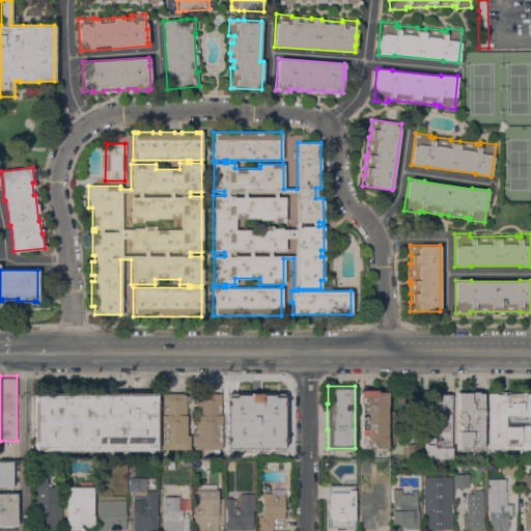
[(387,450),(373,451),(373,448),(360,448),(360,403),(361,403),(361,390),(378,390),(378,392),(386,391),(387,450)]
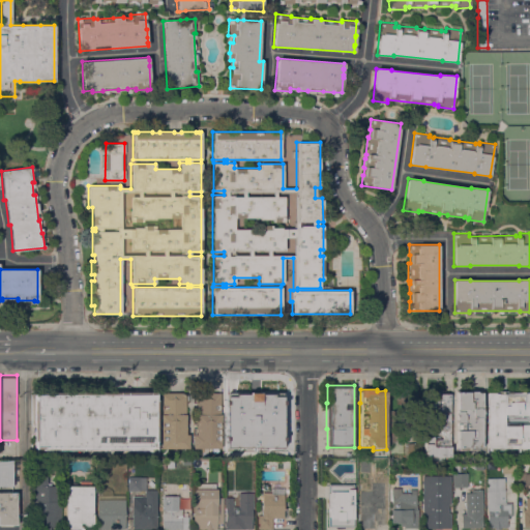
[(455,447),(455,390),(476,390),(477,391),(483,391),(481,447),(476,447),(476,448),(468,448),(468,447),(455,447)]
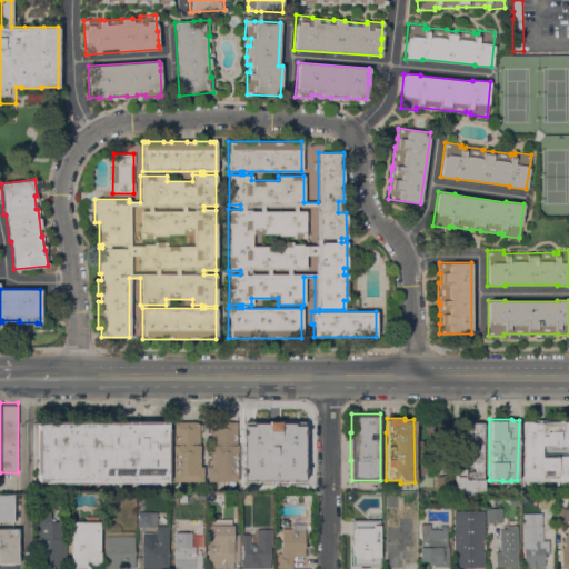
[(303,480),(283,480),(282,453),(280,453),(280,420),(302,420),(303,480)]
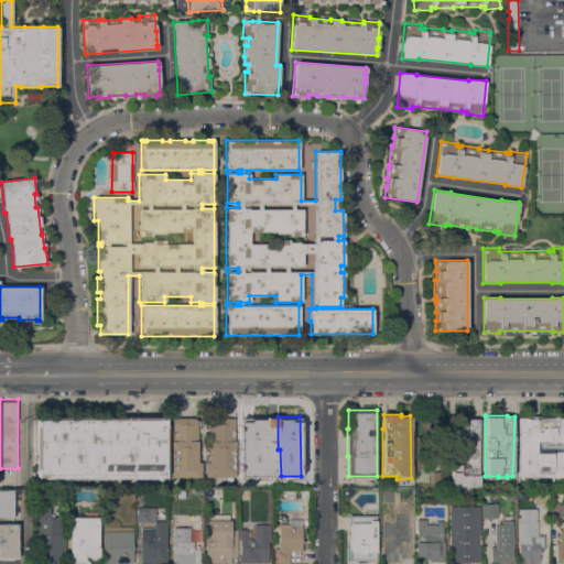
[(478,489),(451,489),(451,464),(459,464),(459,452),(463,452),(463,438),(464,438),(464,436),(454,436),(454,418),(464,416),(464,420),(468,420),(468,419),(478,419),(478,489)]
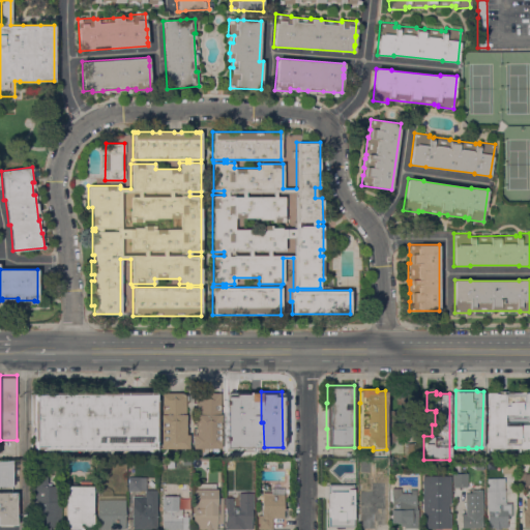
[(33,392),(155,392),(155,400),(156,400),(156,441),(155,441),(155,448),(146,448),(146,449),(43,450),(43,448),(35,448),(35,441),(34,441),(33,392)]
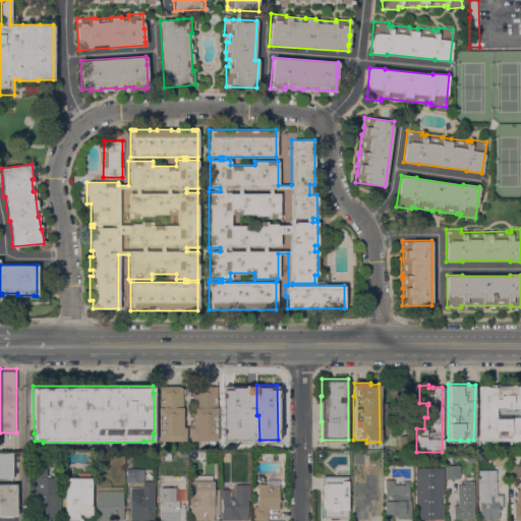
[(158,441),(158,386),(182,386),(182,409),(184,409),(184,413),(182,413),(182,421),(185,421),(185,441),(177,441),(177,445),(168,445),(168,441),(158,441)]
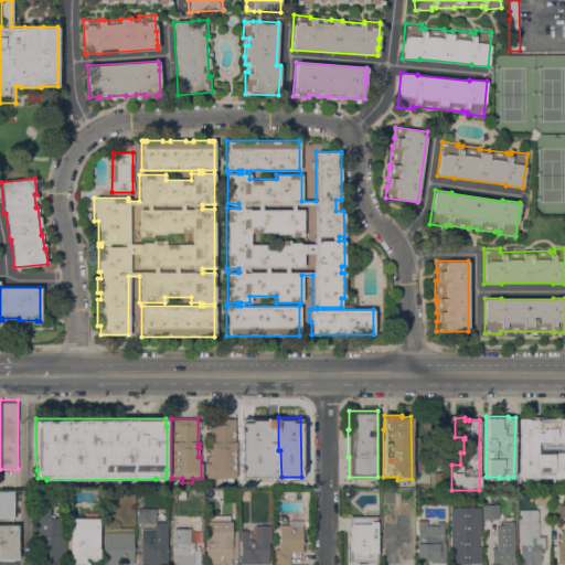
[(205,478),(205,464),(209,464),(209,418),(235,418),(235,440),(236,440),(236,446),(235,446),(235,478),(221,478),(221,482),(215,482),(215,478),(205,478)]
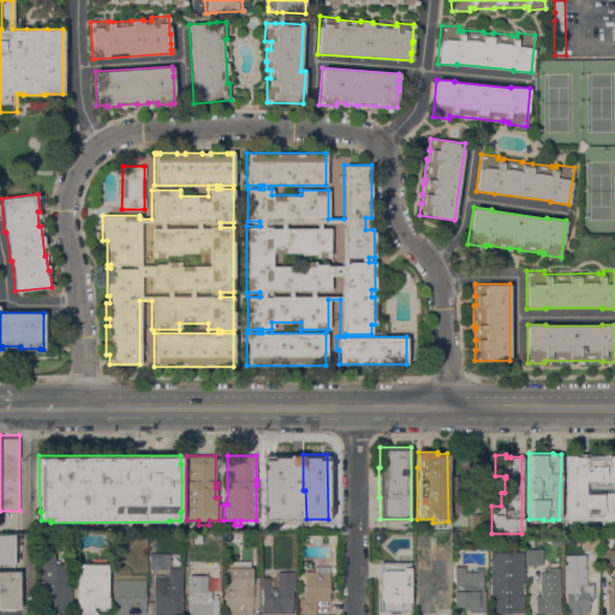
[(262,470),(263,470),(263,455),(288,455),(288,464),(293,464),(293,472),(282,472),(282,519),(262,519),(262,470)]
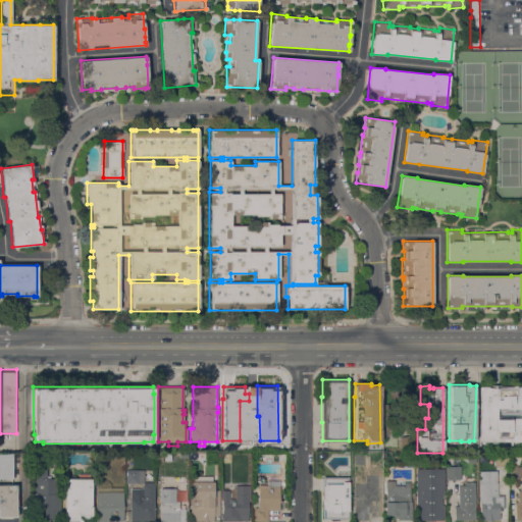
[(521,440),(496,440),(496,442),(487,442),(487,441),(479,441),(479,393),(480,393),(480,386),(521,386),(521,440)]
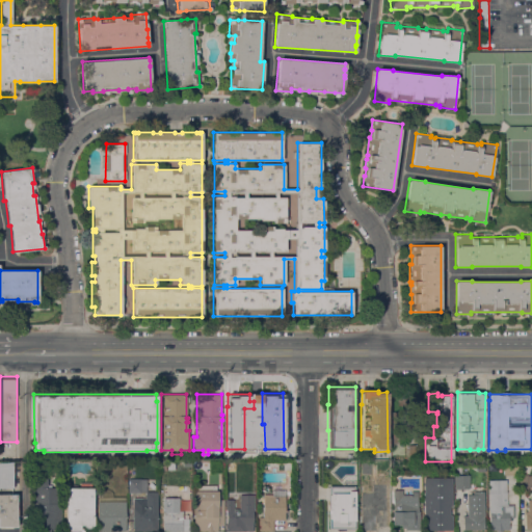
[(392,455),(392,443),(391,443),(391,418),(413,418),(413,436),(404,436),(404,443),(405,443),(405,455),(392,455)]
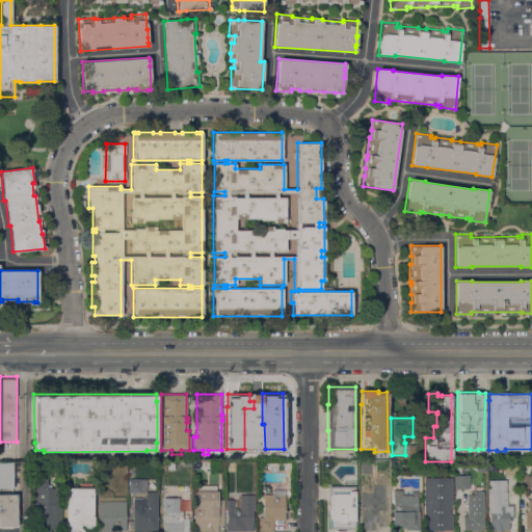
[(422,445),(422,460),(407,460),(407,445),(422,445)]
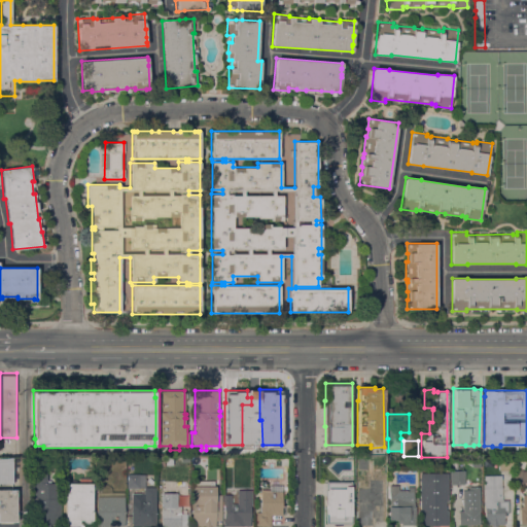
[(498,455),(513,455),(513,470),(498,470),(498,455)]
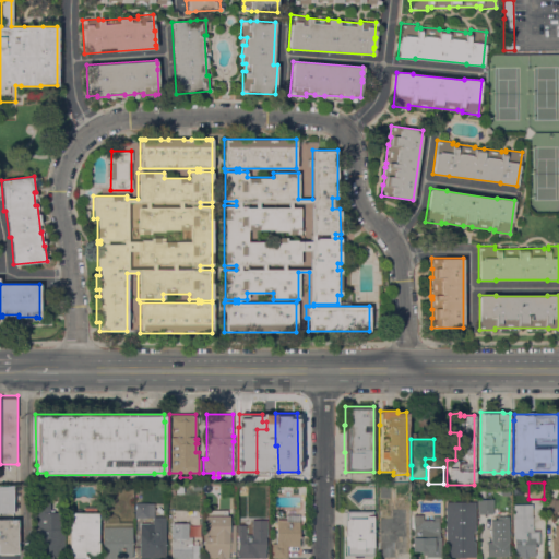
[(0,486),(13,486),(13,512),(0,512),(0,486)]
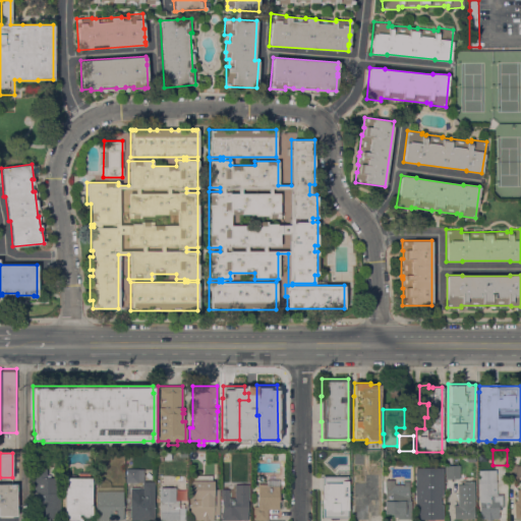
[(459,478),(446,478),(445,464),(447,464),(447,456),(452,456),(453,465),(459,464),(459,478)]
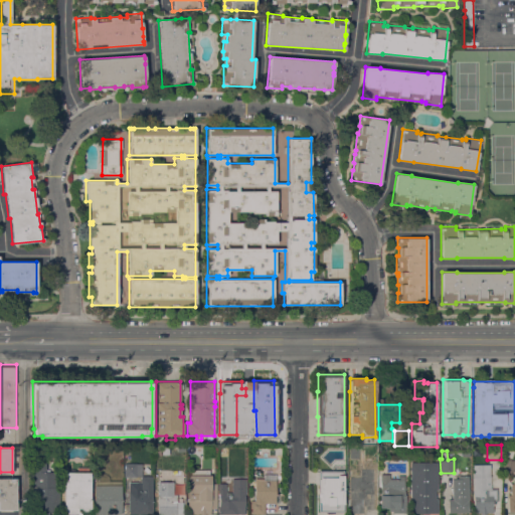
[(135,455),(135,463),(137,463),(142,463),(142,475),(140,475),(140,476),(136,476),(136,477),(124,477),(124,463),(125,463),(125,455),(135,455)]
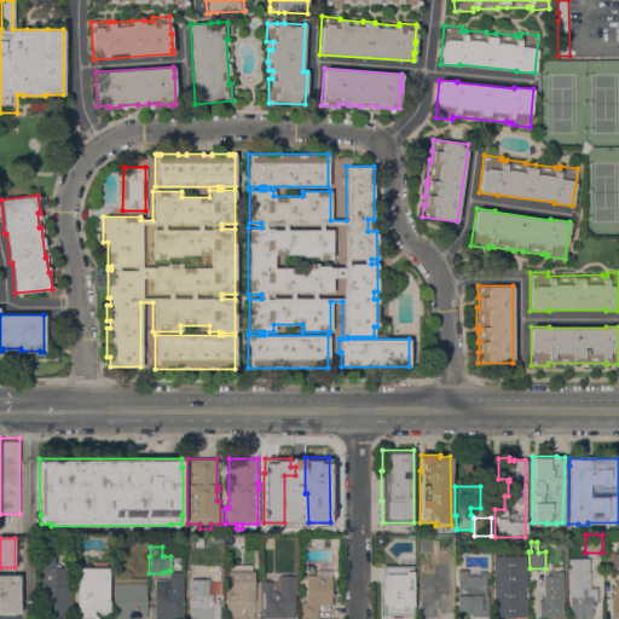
[(614,567),(605,567),(605,551),(618,551),(618,566),(614,566),(614,567)]
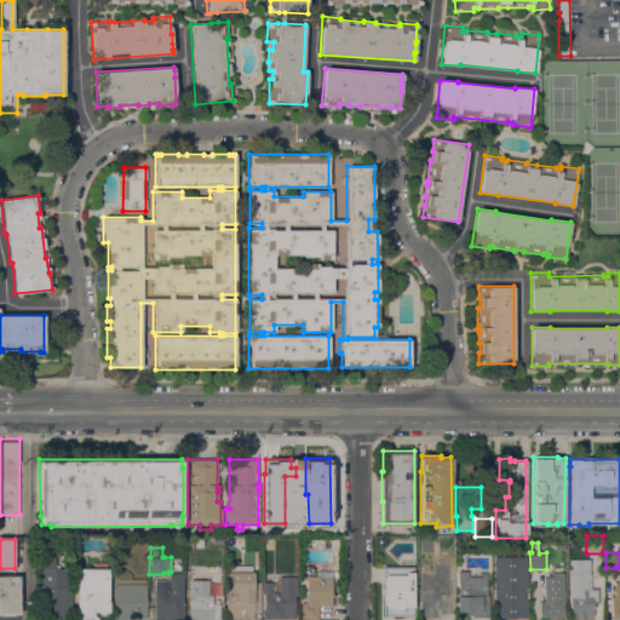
[(39,615),(39,586),(41,586),(41,569),(40,569),(40,555),(56,555),(56,564),(59,564),(59,568),(70,568),(70,586),(72,586),(72,615),(59,615),(59,619),(51,619),(51,615),(39,615)]
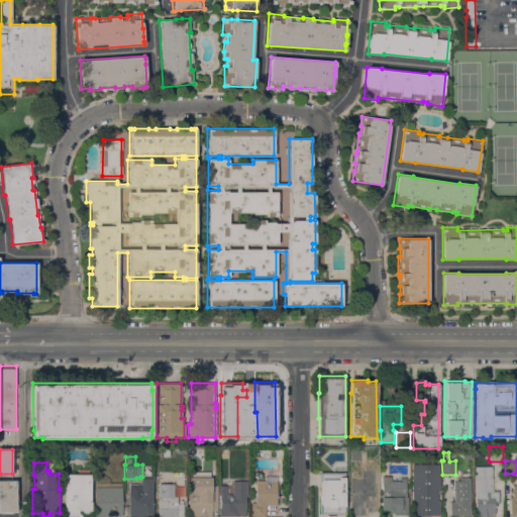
[(439,491),(437,491),(437,501),(439,501),(439,515),(413,515),(412,463),(439,463),(439,491)]
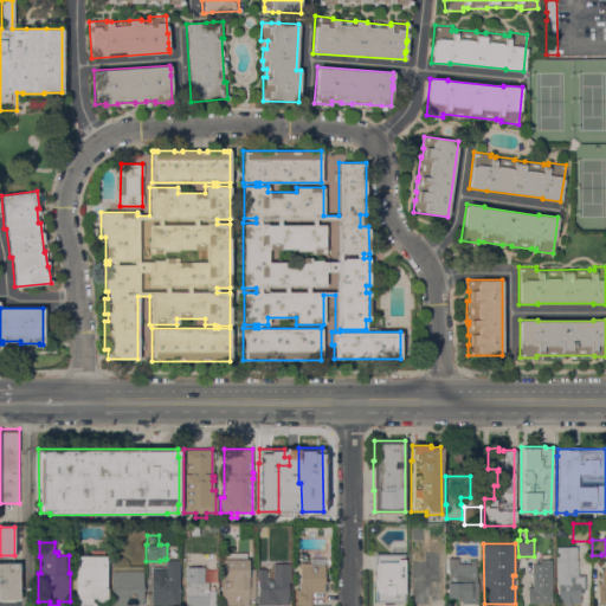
[(558,546),(577,546),(577,560),(578,560),(578,574),(585,574),(585,590),(580,590),(580,603),(573,603),(573,605),(566,605),(566,604),(558,604),(558,546)]
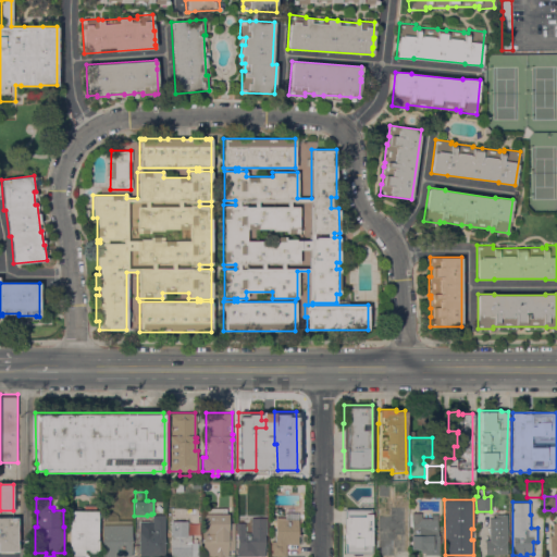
[(372,554),(362,554),(362,555),(348,555),(348,554),(346,554),(346,534),(347,534),(347,522),(346,522),(346,508),(348,508),(348,505),(360,505),(361,509),(362,508),(362,521),(366,521),(366,525),(359,525),(359,534),(372,534),(372,554)]
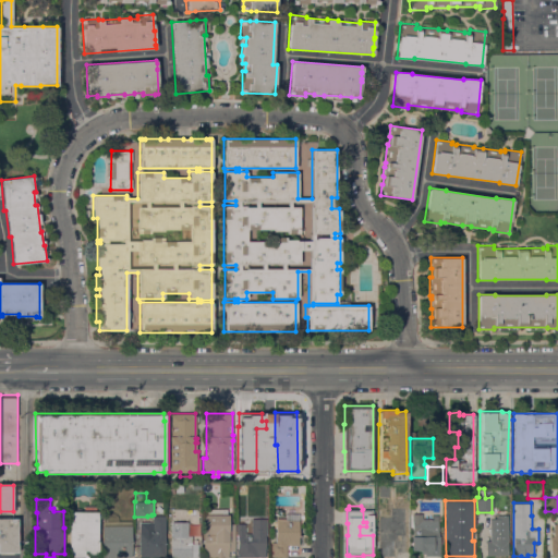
[(234,550),(229,550),(229,557),(223,557),(217,557),(205,557),(204,514),(205,514),(205,508),(228,508),(228,523),(234,523),(234,550)]
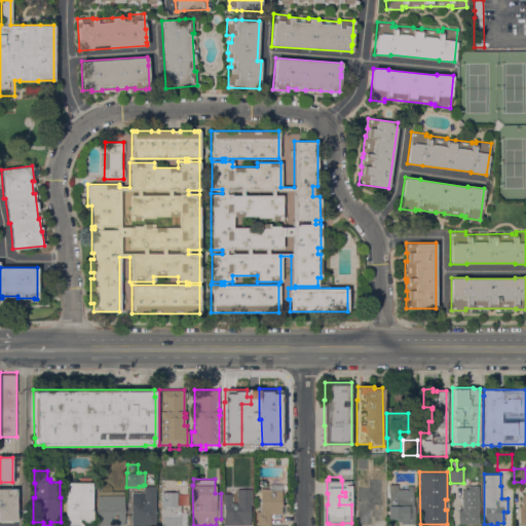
[(269,488),(269,479),(277,479),(277,486),(282,486),(282,514),(270,514),(270,525),(255,525),(255,511),(260,511),(260,488),(269,488)]
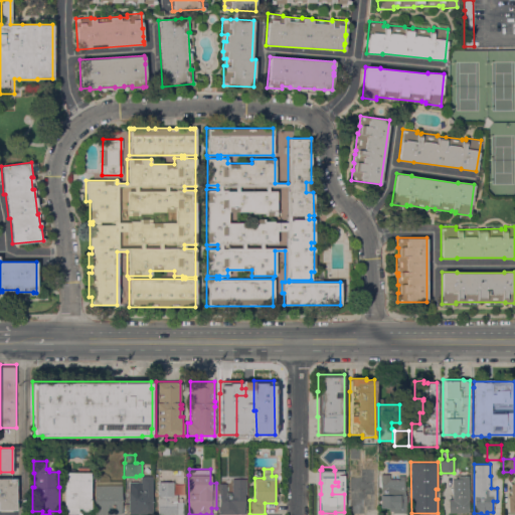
[(371,512),(352,512),(352,500),(355,500),(355,489),(352,489),(352,477),(357,477),(357,471),(365,471),(365,473),(367,473),(367,477),(371,477),(371,512)]
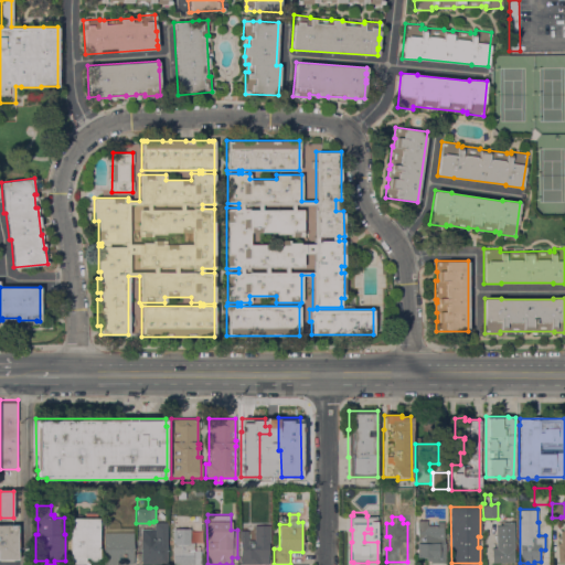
[(70,518),(99,518),(98,557),(97,557),(97,560),(95,561),(93,561),(92,561),(89,560),(89,558),(89,557),(85,557),(85,563),(83,563),(83,564),(73,564),(70,564),(70,518)]
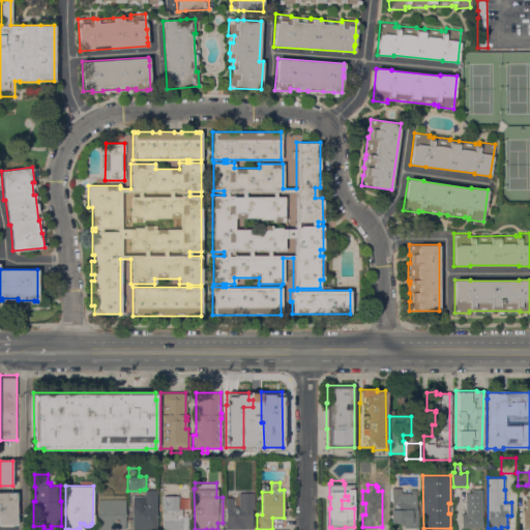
[(125,529),(97,529),(97,487),(107,487),(109,487),(110,488),(111,489),(112,491),(112,492),(112,495),(125,495),(125,529)]
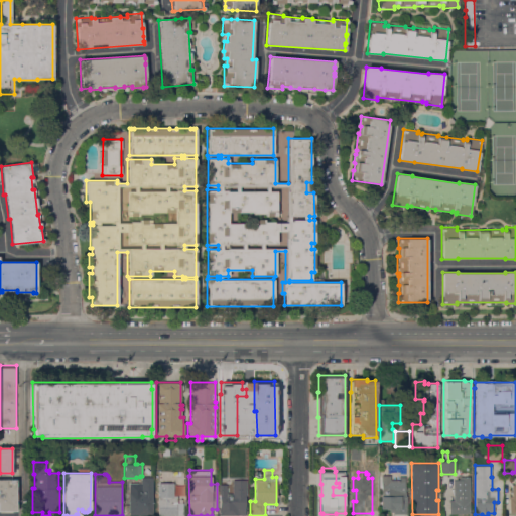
[(381,475),(390,475),(390,474),(399,474),(399,477),(405,477),(405,500),(406,500),(406,514),(392,514),(392,508),(380,508),(380,496),(381,496),(381,495),(381,475)]
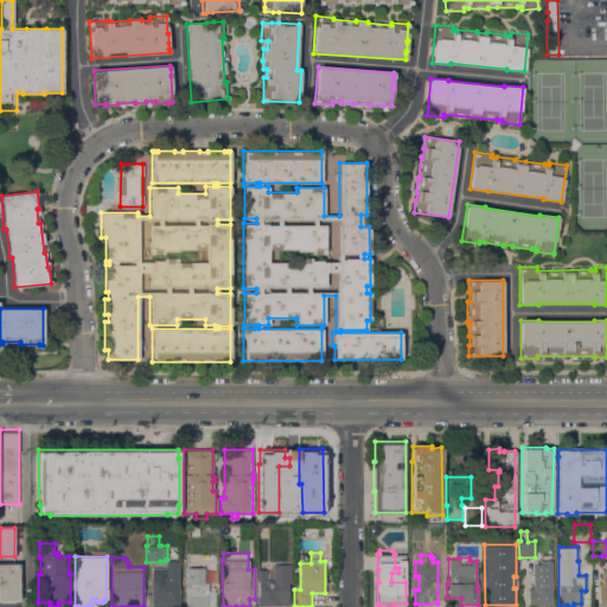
[(553,588),(551,588),(553,604),(529,605),(528,589),(534,588),(532,563),(541,563),(541,561),(551,560),(553,588)]
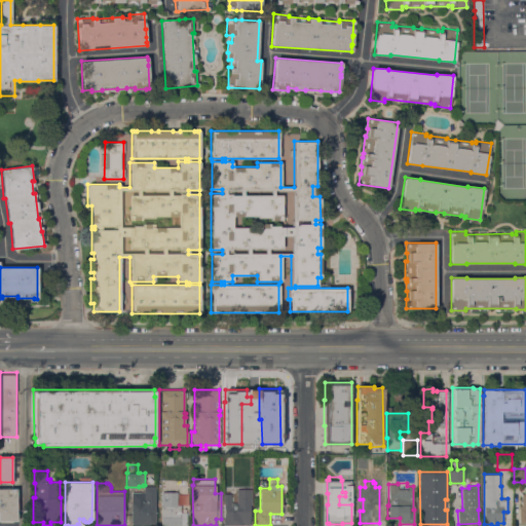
[(133,525),(133,522),(132,522),(132,501),(136,501),(136,500),(139,500),(139,501),(141,501),(141,494),(144,494),(144,486),(155,486),(155,525),(133,525)]
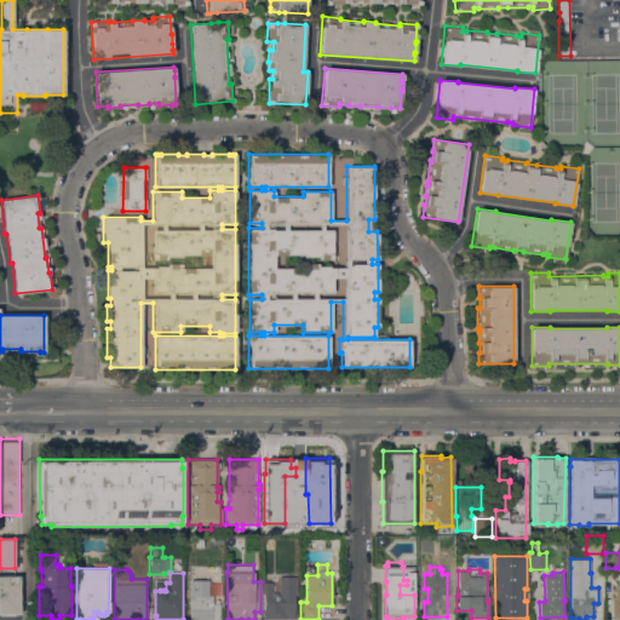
[(19,614),(0,614),(0,577),(18,577),(19,614)]
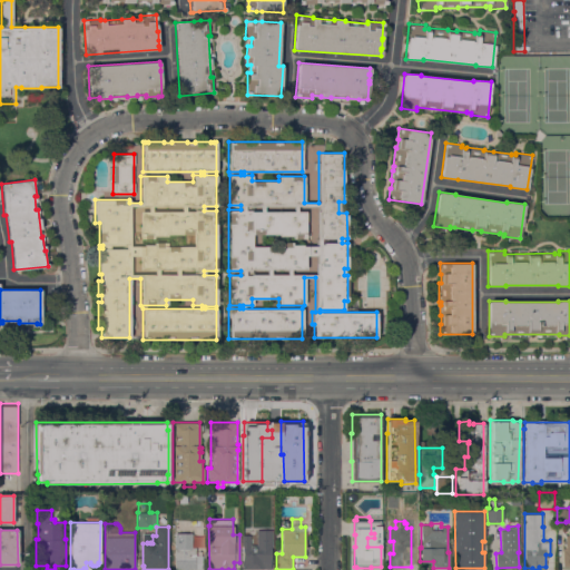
[(202,547),(202,569),(187,569),(183,569),(175,569),(175,531),(192,531),(192,547),(202,547)]
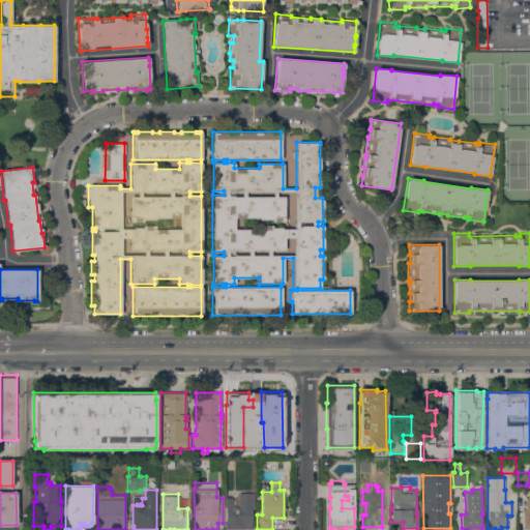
[(252,528),(225,529),(225,521),(226,521),(225,503),(224,503),(224,496),(232,496),(232,506),(252,506),(252,519),(252,528)]
